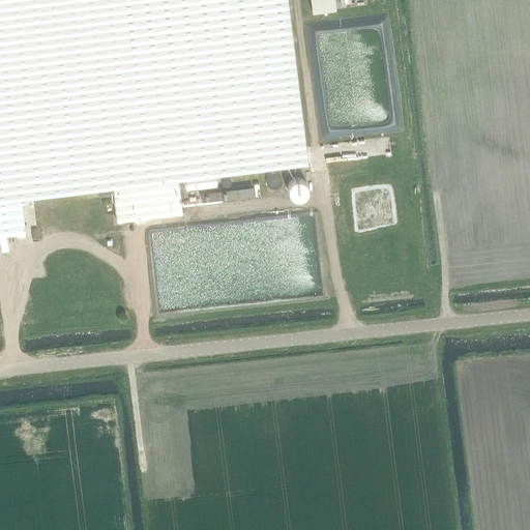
[(0,0),(0,237),(1,237),(17,236),(17,238),(25,237),(25,235),(26,235),(22,202),(100,192),(101,199),(114,197),(114,198),(117,222),(182,214),(179,181),(308,166),(305,147),(287,0),(0,0)]
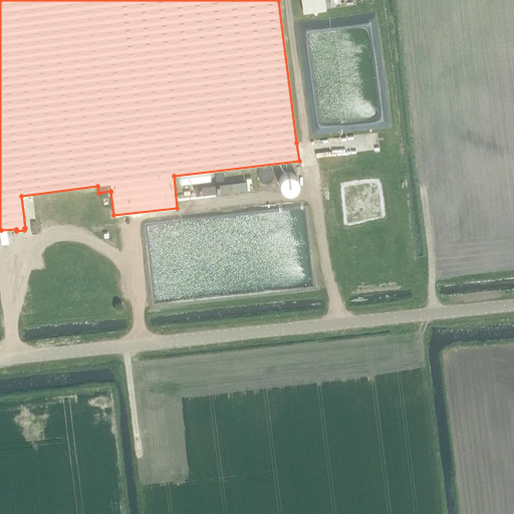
[(325,0),(301,0),(303,13),(326,10),(325,0)]
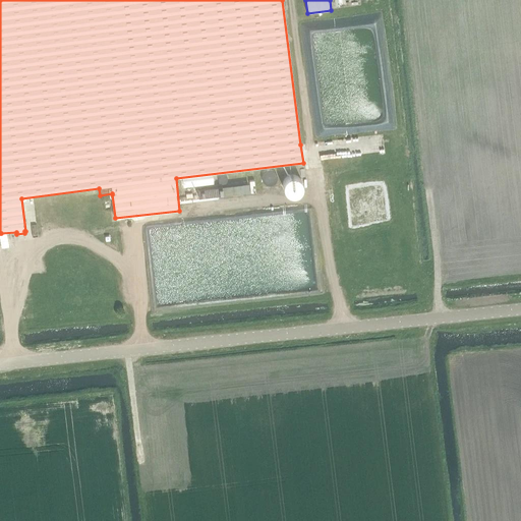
[(269,186),(270,186),(271,186),(272,185),(273,185),(274,185),(275,184),(276,183),(276,182),(277,182),(277,181),(278,180),(278,178),(278,177),(278,176),(278,175),(277,174),(277,173),(276,172),(275,172),(274,171),(273,171),(272,170),(271,170),(270,170),(269,170),(268,170),(267,170),(266,171),(265,172),(264,172),(264,173),(263,174),(263,175),(262,176),(262,177),(262,178),(262,179),(263,180),(263,181),(263,182),(264,183),(265,184),(266,184),(267,185),(268,185),(269,186)]
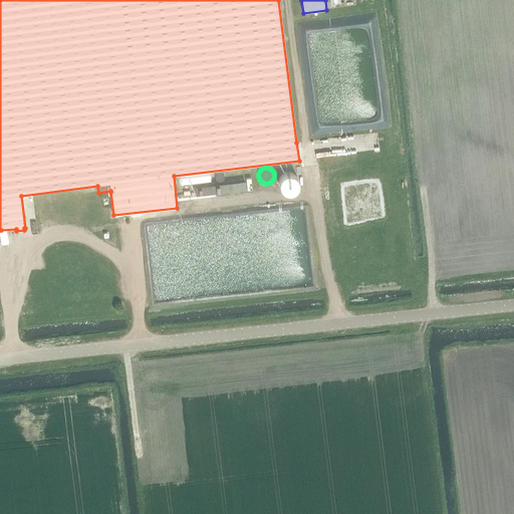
[(287,193),(288,193),(290,193),(291,192),(292,192),(293,191),(294,191),(295,190),(296,189),(297,188),(297,187),(298,186),(298,185),(298,184),(298,182),(298,181),(298,180),(298,179),(297,178),(296,177),(295,176),(294,175),(293,174),(292,174),(291,173),(290,173),(289,173),(287,173),(286,173),(285,174),(284,174),(283,175),(282,175),(281,176),(280,177),(280,178),(279,180),(279,181),(279,182),(279,183),(279,184),(279,186),(280,187),(280,188),(281,189),(282,190),(283,191),(284,191),(285,192),(286,192),(287,193)]
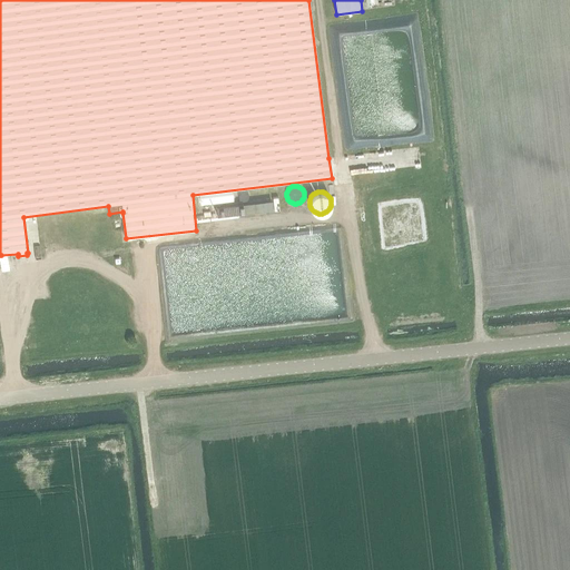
[(216,207),(217,216),(244,213),(243,204),(216,207)]
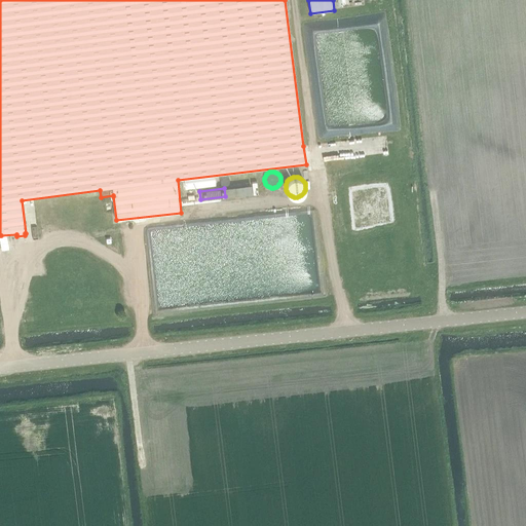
[(4,263),(7,277),(19,275),(16,261),(4,263)]
